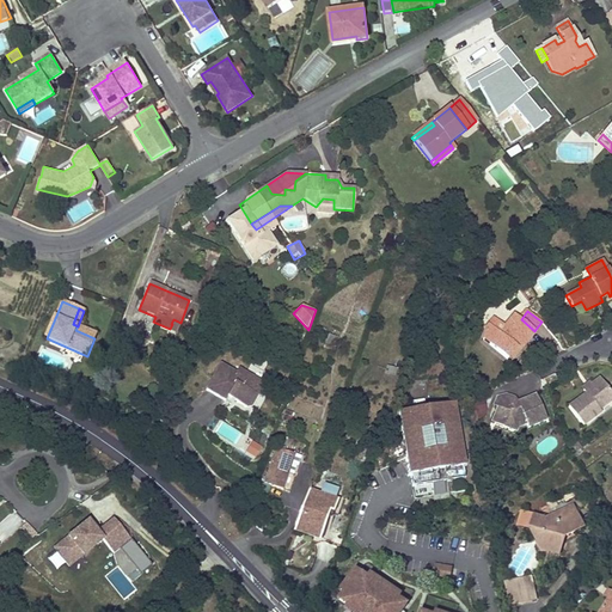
[(484,341),(507,359),(516,348),(519,350),(534,331),(521,319),(514,314),(505,326),(494,318),(485,328),(484,341)]
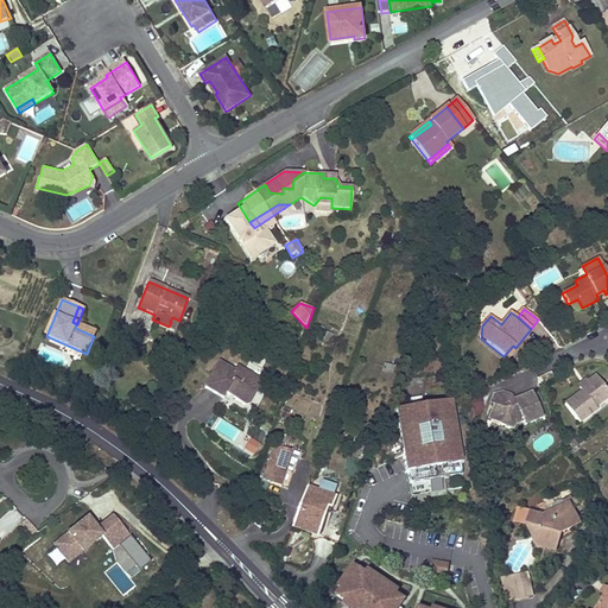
[(171,322),(169,327),(176,329),(179,321),(172,317),(170,322),(171,322)]
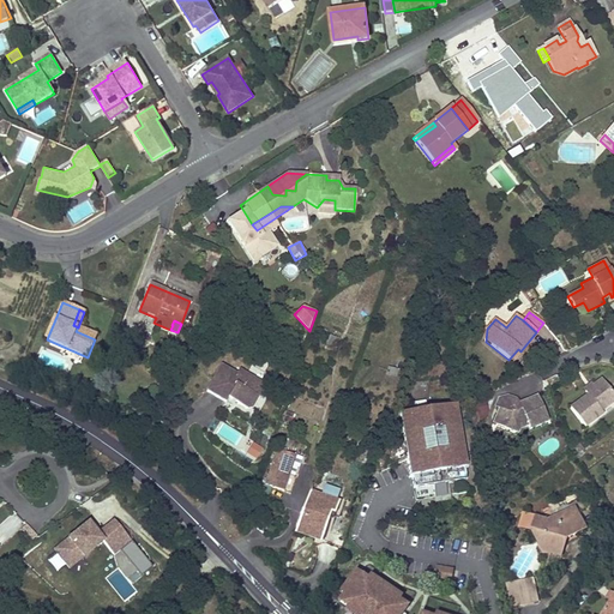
[(97,336),(78,327),(76,331),(95,339),(97,336)]
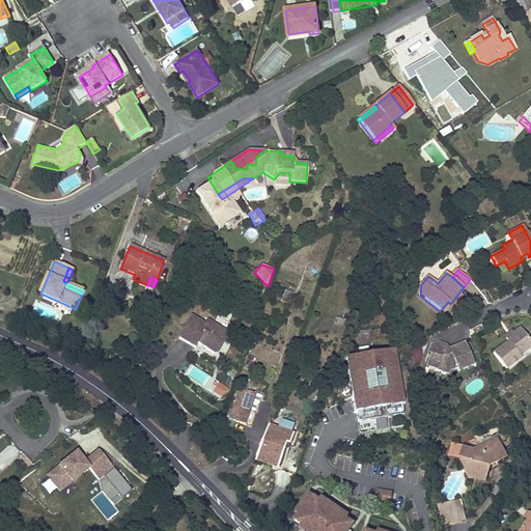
[(285,291),(283,299),(291,301),(294,294),(285,291)]
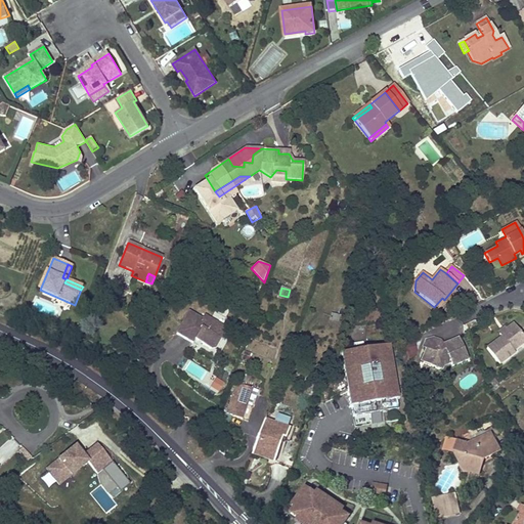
[(442,298),(434,307),(436,309),(444,300),(442,298)]
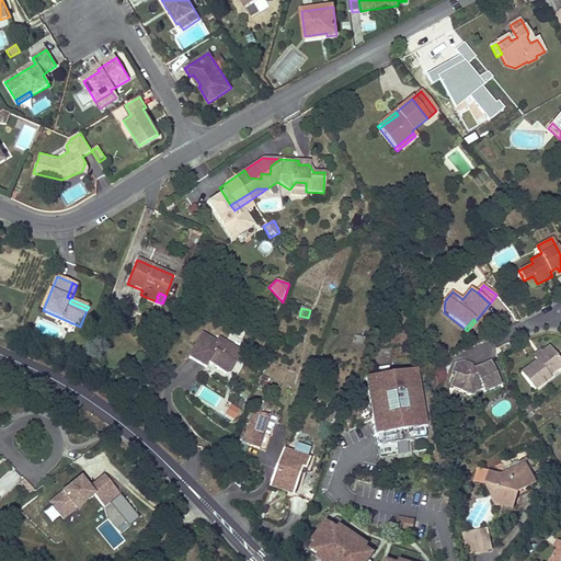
[(202,336),(187,359),(205,369),(209,362),(218,367),(215,373),(222,377),(228,376),(240,355),(217,341),(215,344),(202,336)]
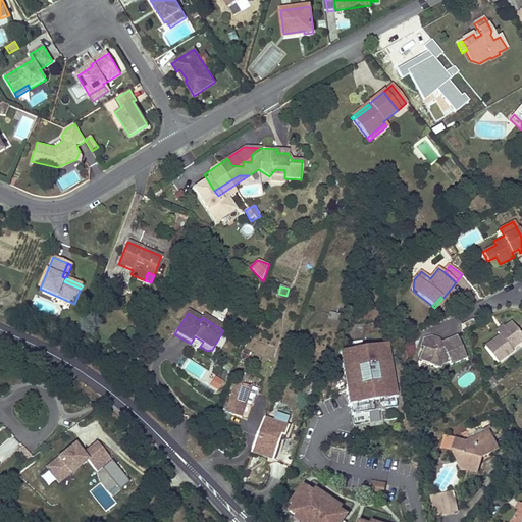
[(500,335),(485,347),(498,363),(512,352),(511,350),(521,341),(521,336),(511,322),(497,332),(500,335)]
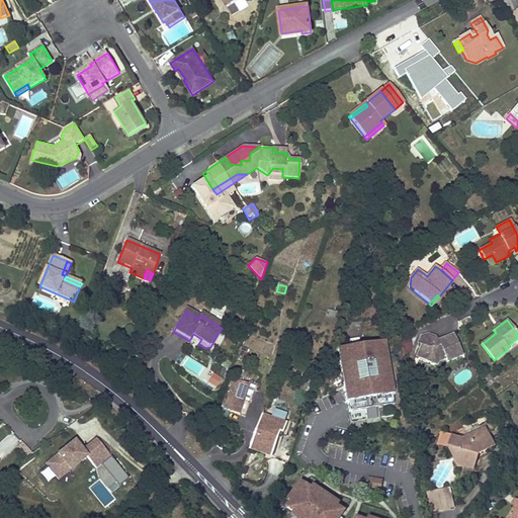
[(421,344),(416,357),(427,361),(429,357),(438,361),(445,358),(446,361),(461,355),(453,335),(438,340),(427,336),(423,345),(421,344)]
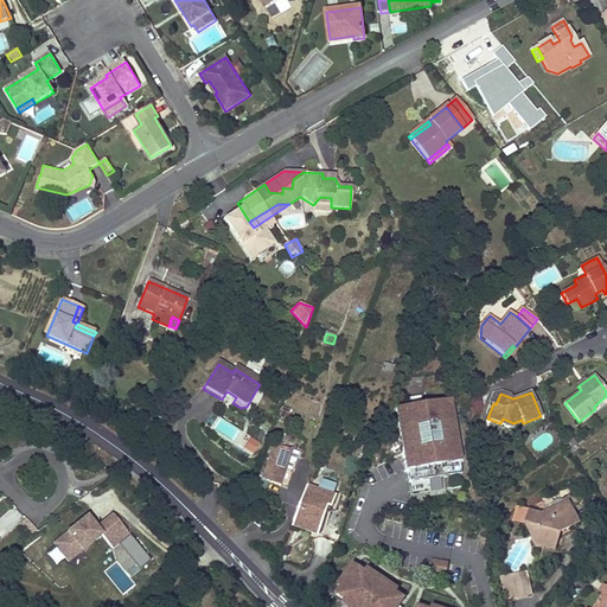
[(489,402),(493,403),(496,404),(500,394),(500,393),(492,393),(489,402)]
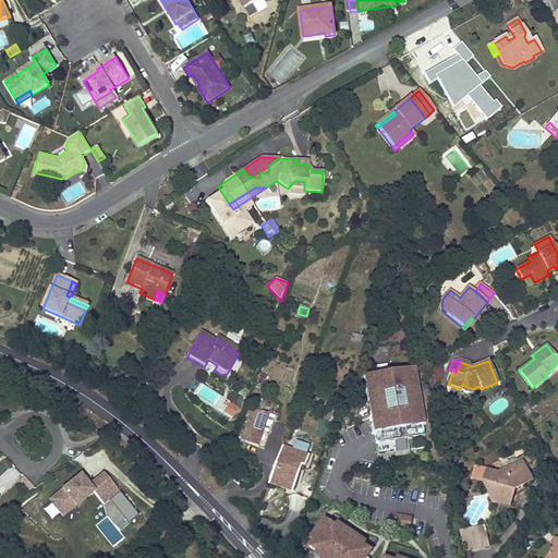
[(413,368),(364,376),(373,435),(374,435),(375,445),(423,437),(421,427),(422,426),(413,368)]
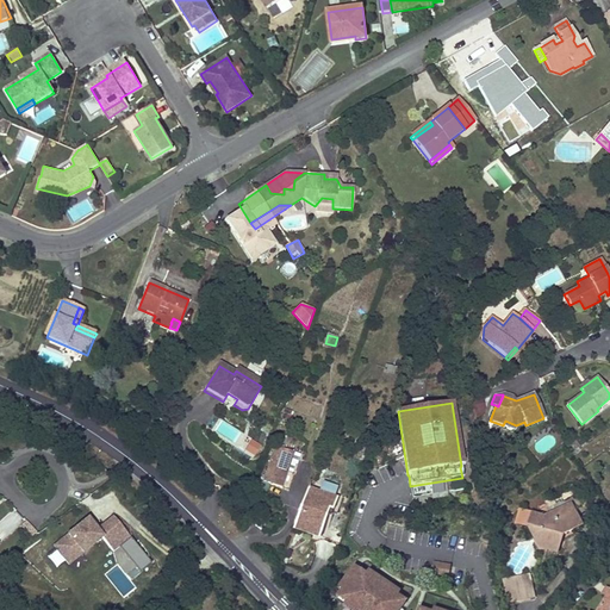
[(285,409),(280,423),(288,425),(293,412),(285,409)]
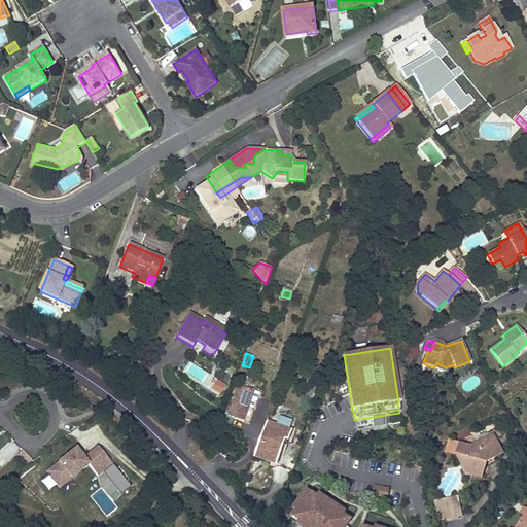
[(488,381),(494,390),(499,386),(493,377),(488,381)]
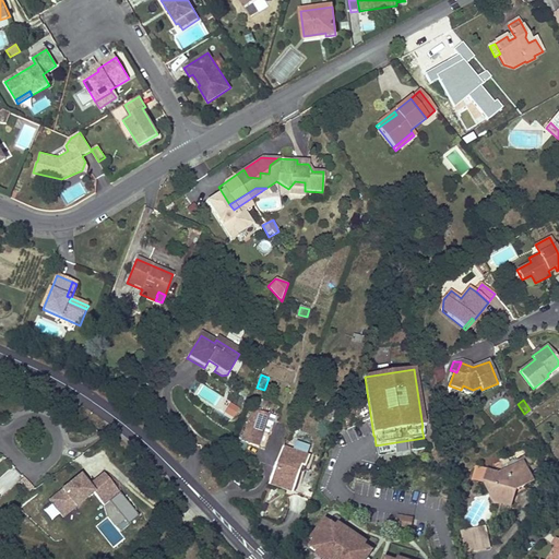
[(239,409),(230,403),(223,414),(232,419),(239,409)]
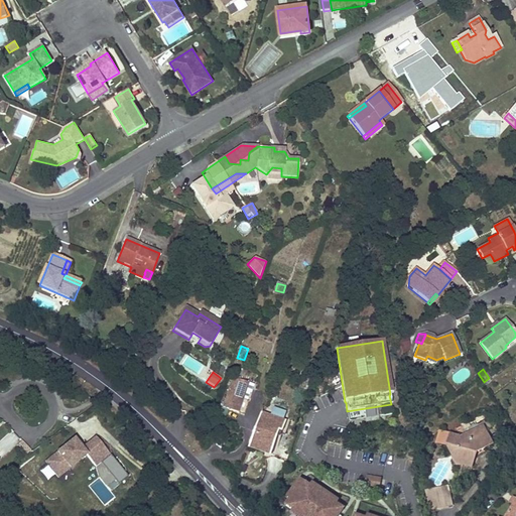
[(233,378),(222,408),(238,413),(243,399),(247,400),(250,393),(251,393),(254,385),(233,378)]
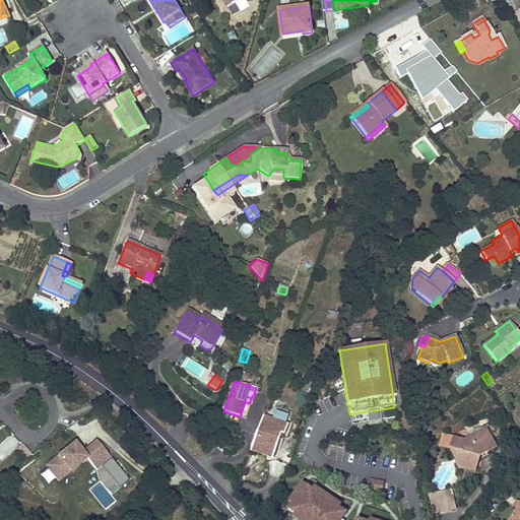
[(264,415),(253,448),(275,456),(283,433),(286,434),(289,424),(285,423),(288,416),(276,411),(273,418),(264,415)]
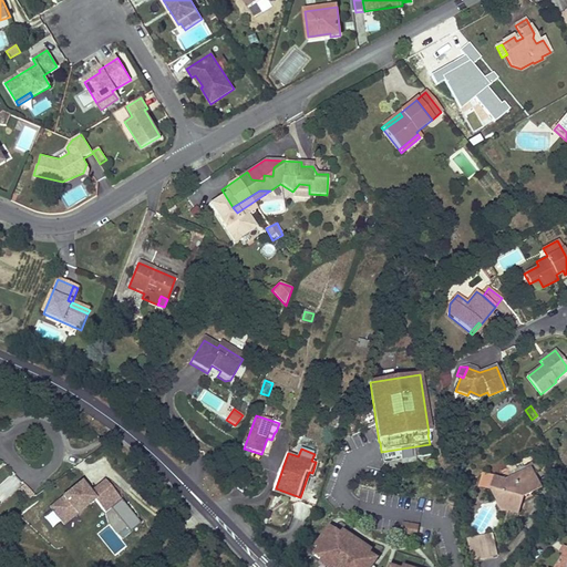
[(505,482),(492,488),(503,509),(523,498),(534,493),(527,482),(535,477),(531,468),(505,482)]
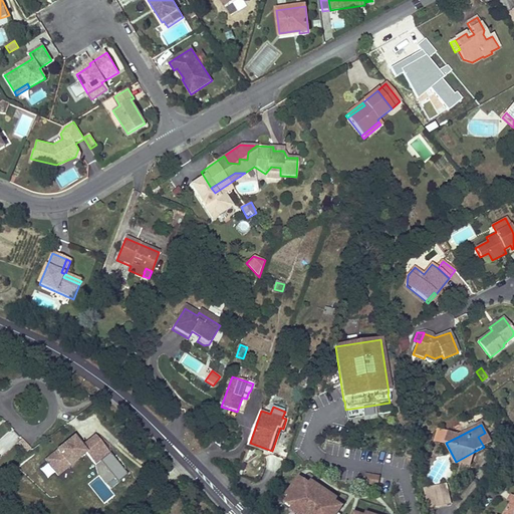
[(222,430),(215,441),(221,445),(228,434),(222,430)]
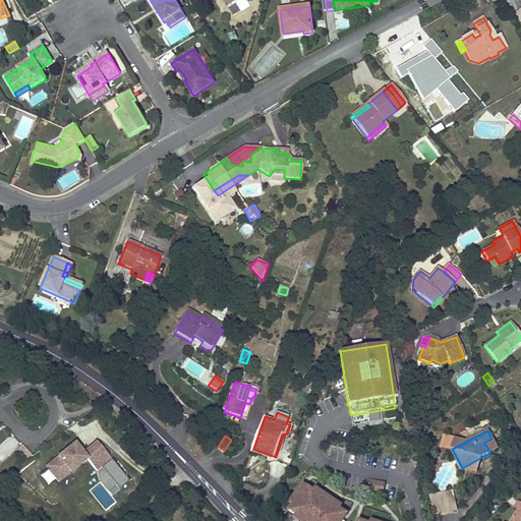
[(491,439),(484,443),(490,453),(498,449),(491,439)]
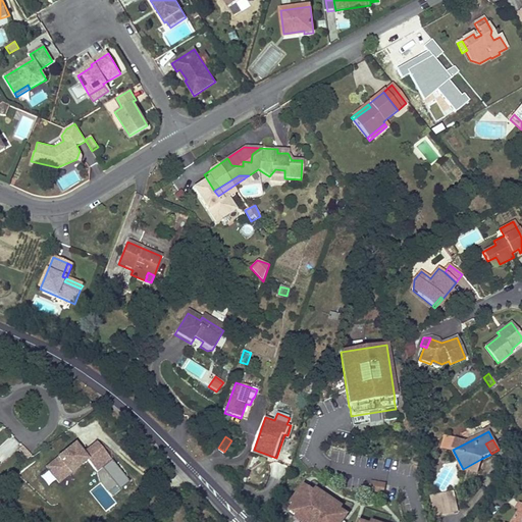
[(456,440),(453,450),(465,444),(456,440)]
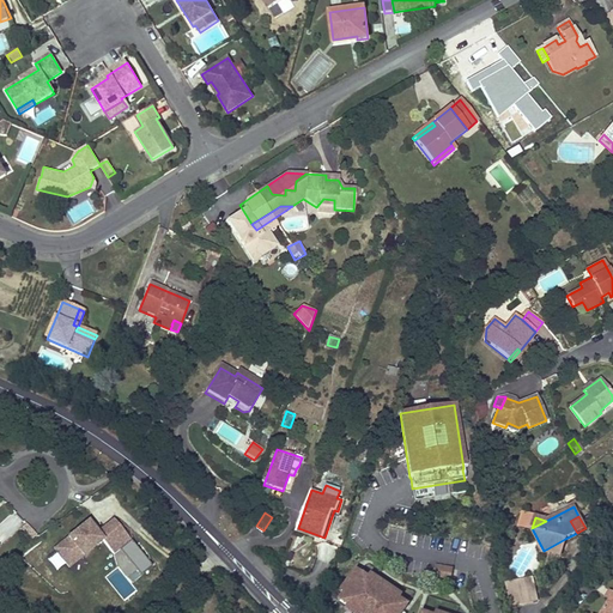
[(98,530),(91,521),(54,548),(68,568),(103,541),(114,556),(132,542),(121,528),(114,519),(98,530)]
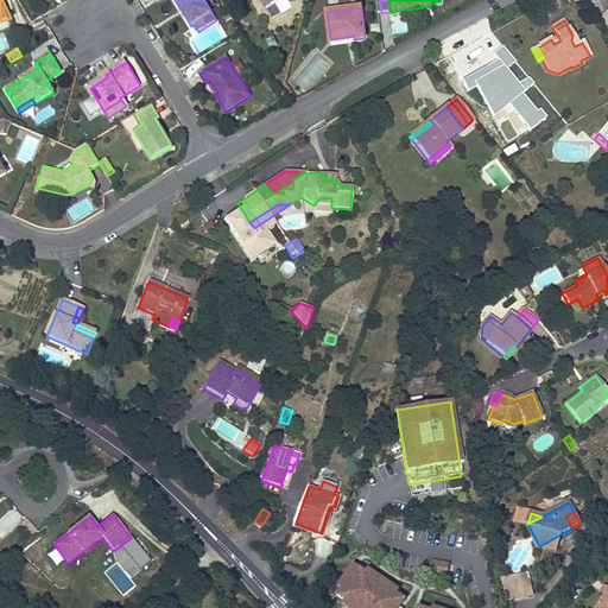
[(37,529),(26,519),(20,525),(31,536),(37,529)]
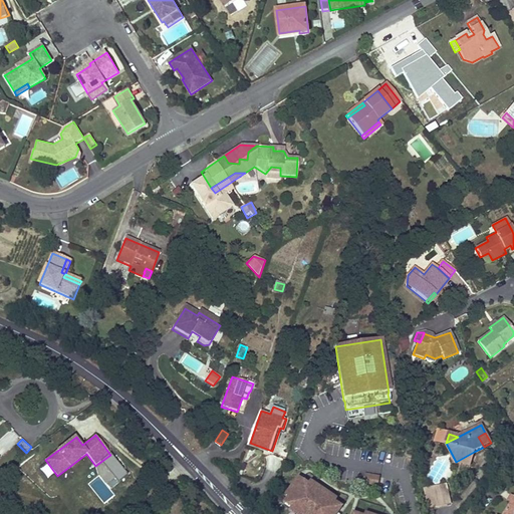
[(250,443),(249,447),(270,455),(272,451),(250,443)]
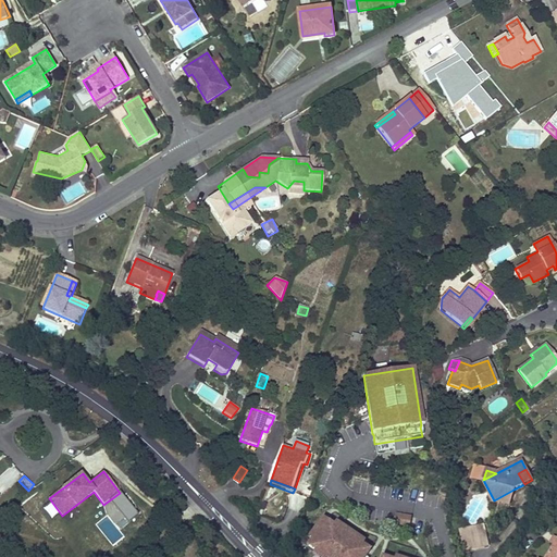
[(514,490),(494,500),(509,505),(514,490)]
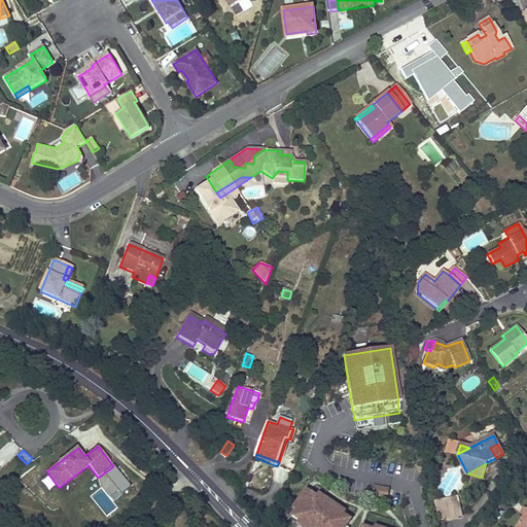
[(251,471),(245,488),(264,494),(270,478),(251,471)]
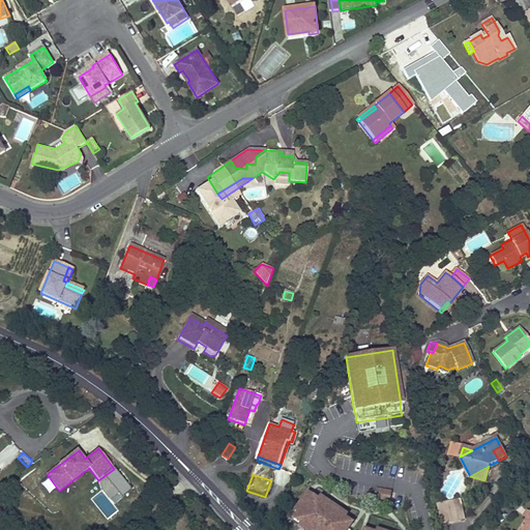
[(50,478),(41,482),(48,494),(56,489),(50,478)]
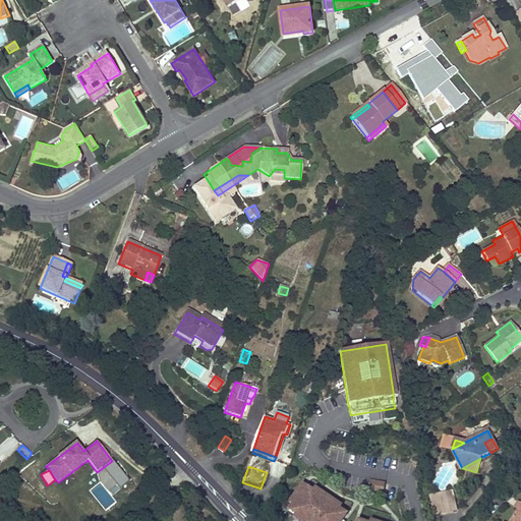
[(385,483),(369,480),(368,490),(383,494),(385,483)]
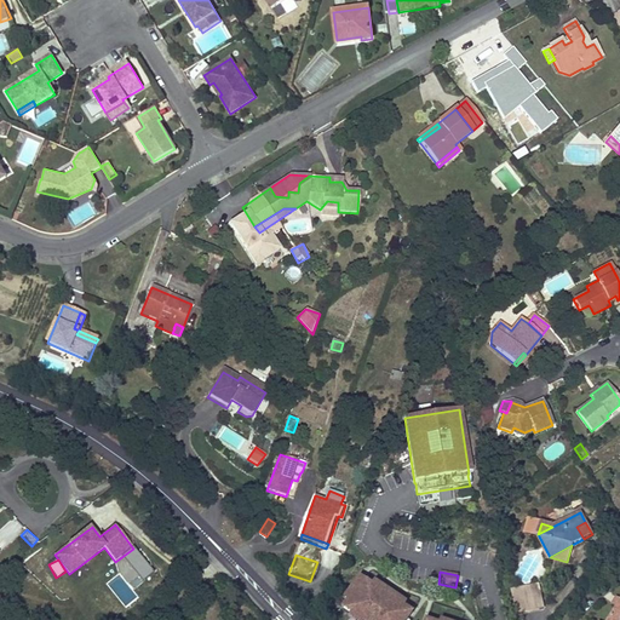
[(349,600),(363,579),(360,577),(345,597),(349,600)]
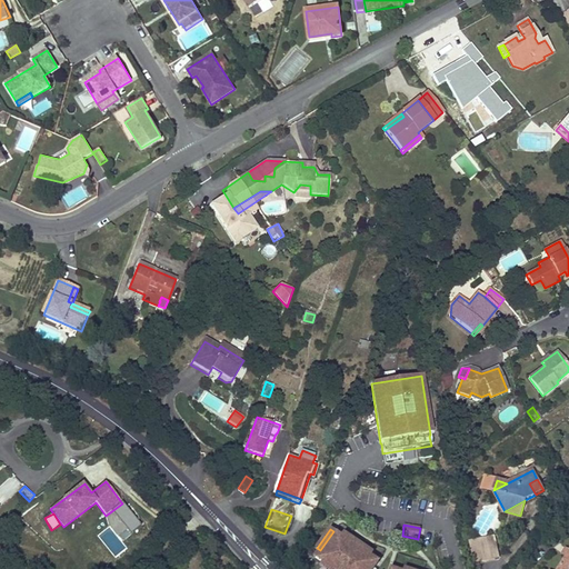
[(373,553),(343,532),(341,536),(335,530),(333,531),(320,550),(317,556),(323,561),(321,565),(327,568),(373,568),(379,562),(371,557),(373,553)]
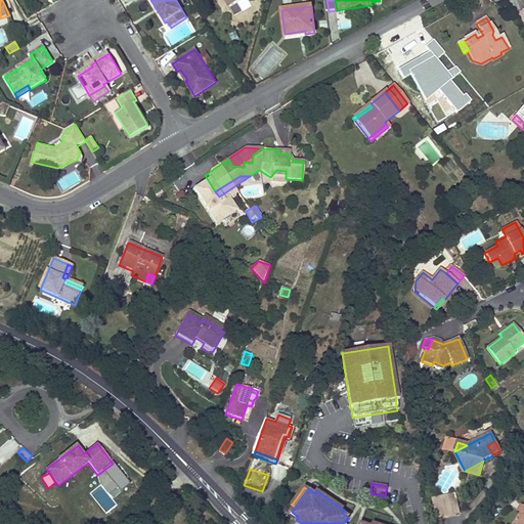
[(454,495),(433,499),(437,517),(459,512),(454,495)]
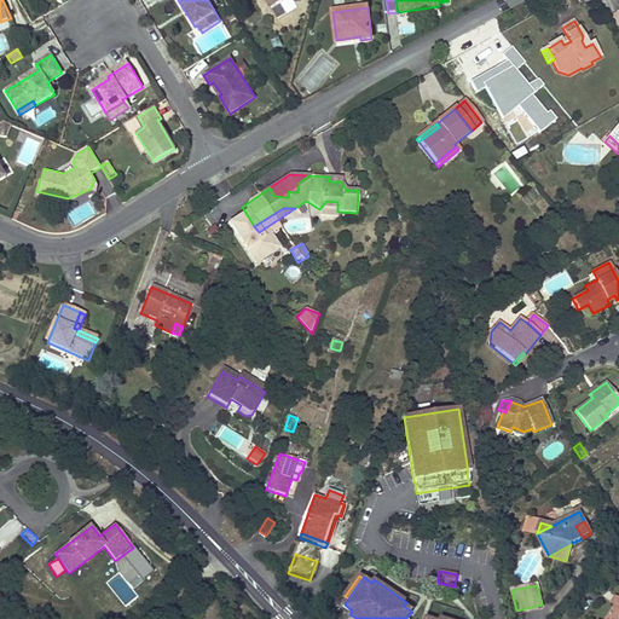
[(618,618),(618,601),(608,618),(618,618)]
